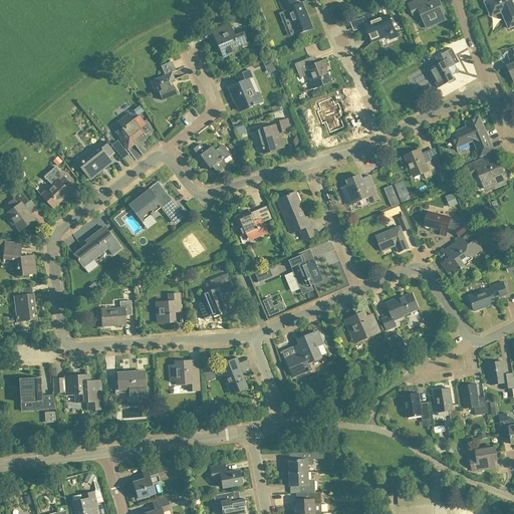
[(296,36),(311,30),(301,4),(296,6),(293,0),(285,0),(279,3),(283,12),(286,11),(296,36)]
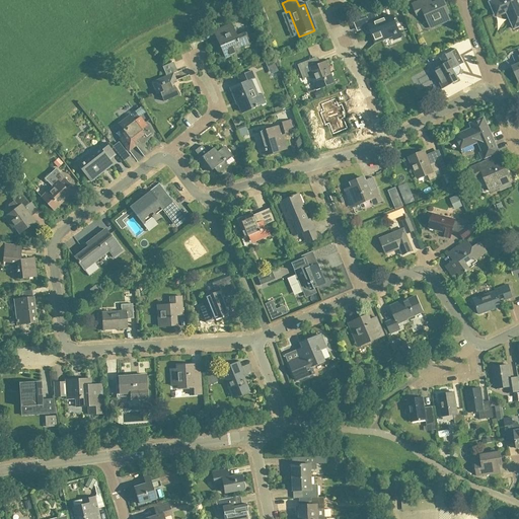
[(423,13),(427,23),(430,29),(448,21),(445,15),(447,14),(441,1),(432,5),(430,0),(424,0),(411,6),(416,16),(423,13)]
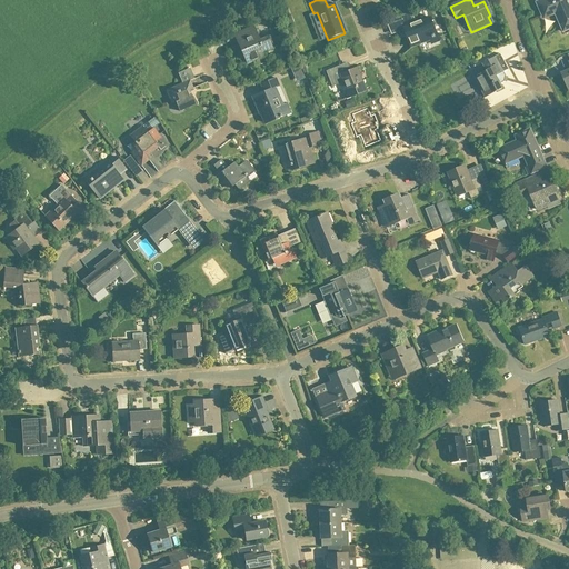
[(568,0),(542,0),(536,3),(541,17),(552,12),(562,32),(568,29),(568,0)]
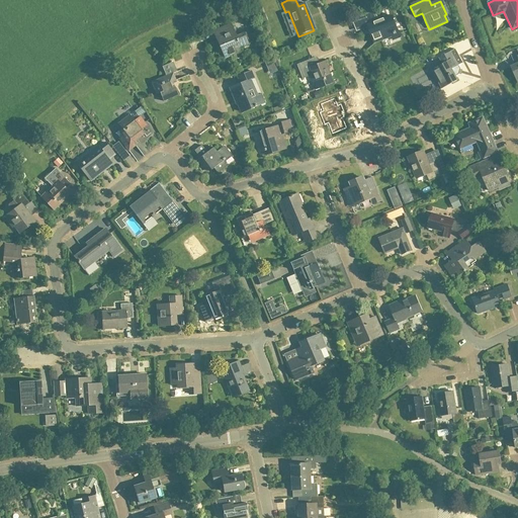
[(381,38),(398,32),(391,17),(378,22),(374,11),(362,16),(373,45),(382,40),(381,38)]
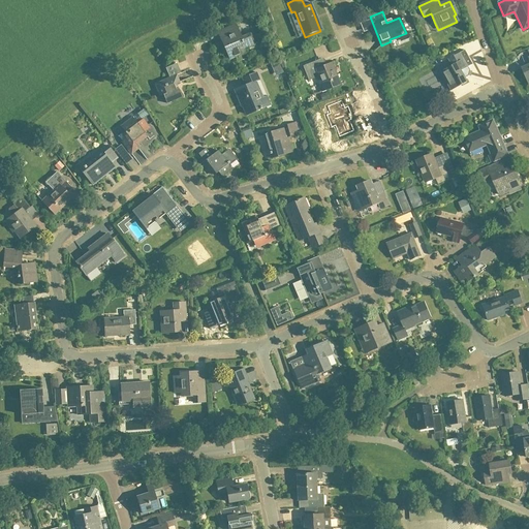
[(244,50),(252,47),(248,35),(240,39),(234,26),(217,33),(223,49),(226,48),(230,59),(228,60),(246,53),(244,50)]
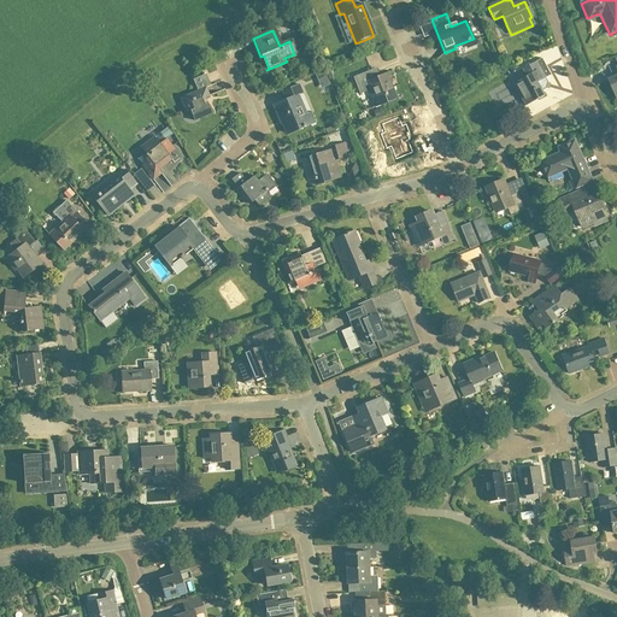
[(545,98),(541,92),(545,89),(546,84),(545,81),(551,77),(541,60),(523,71),(527,78),(515,86),(527,107),(545,98)]
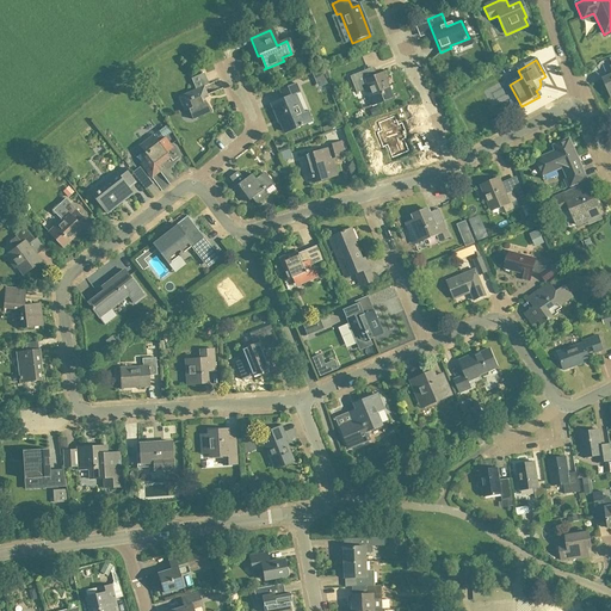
[(372,106),(393,99),(382,73),(368,79),(365,71),(349,78),(356,94),(365,90),(372,106)]
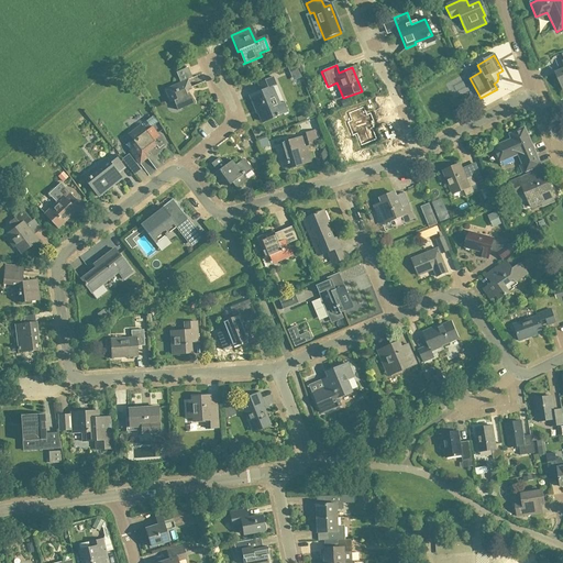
[(296,66),(288,69),(290,76),(298,72),(296,66)]
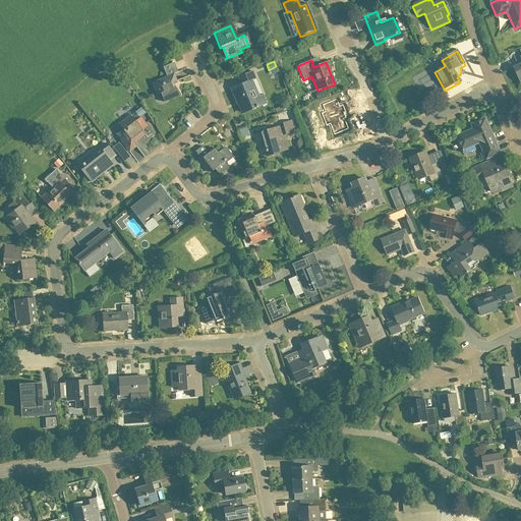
[(174,62),(165,66),(168,74),(177,71),(174,62)]
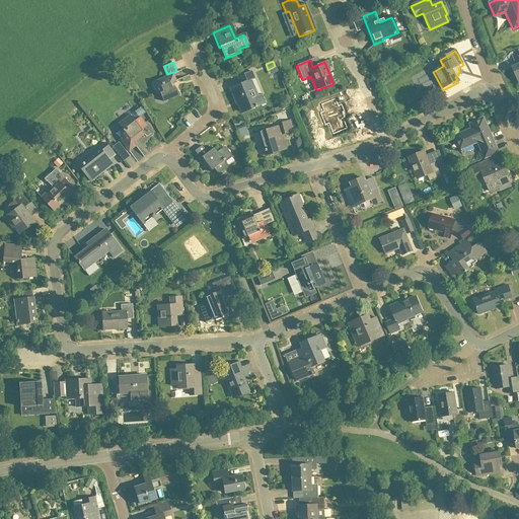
[(254,108),(264,104),(261,96),(254,98),(246,82),(253,79),(250,72),(236,78),(240,85),(229,89),(233,99),(234,99),(240,113),(253,106),(254,108)]
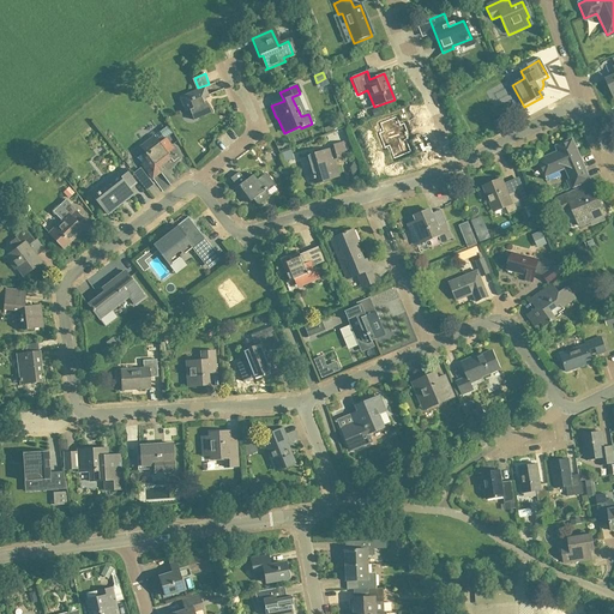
[(204,98),(208,97),(204,88),(179,98),(186,114),(188,113),(193,121),(210,114),(204,98)]
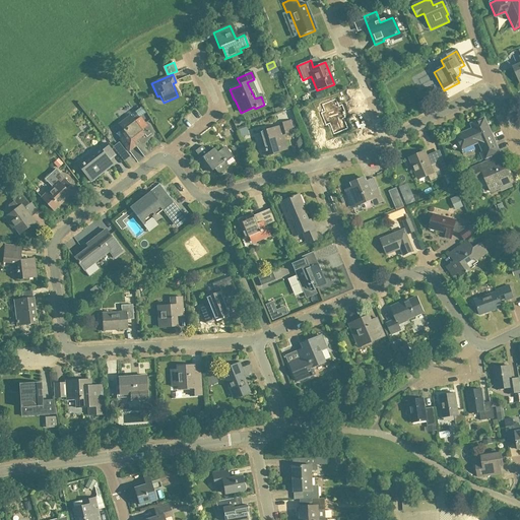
[(278,81),(273,83),(276,91),(281,89),(278,81)]
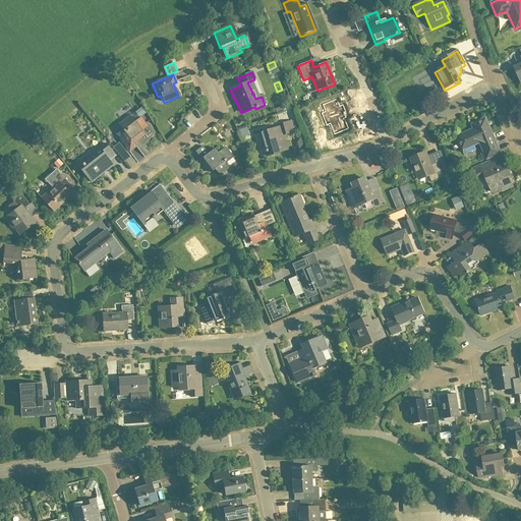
[(325,113),(322,114),(327,126),(330,125),(334,135),(348,130),(344,119),(348,118),(345,112),(343,112),(341,106),(339,107),(337,100),(323,106),(325,113)]
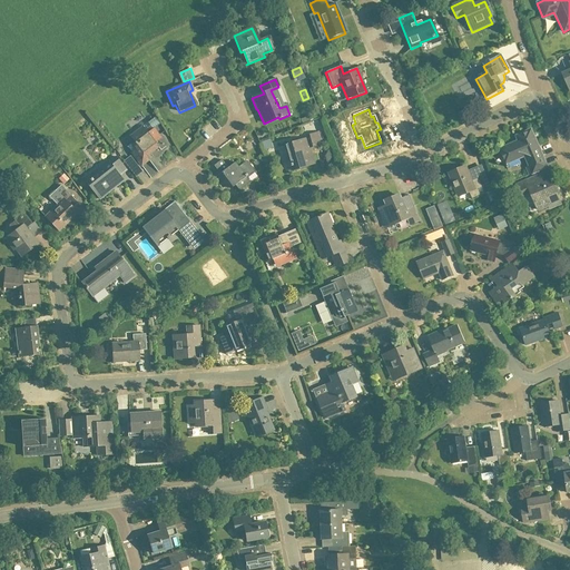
[(141,127),(129,137),(134,143),(130,146),(134,150),(130,154),(140,167),(148,160),(146,157),(157,148),(155,145),(160,139),(153,129),(159,125),(154,118),(141,128),(141,127)]
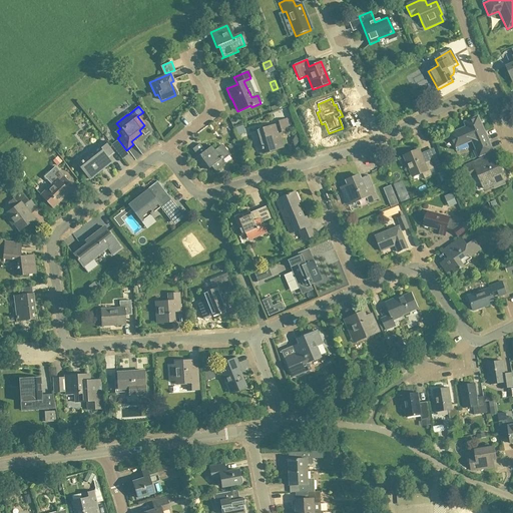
[(478,156),(491,151),(477,117),(464,123),(466,127),(448,135),(454,148),(471,141),(478,156)]
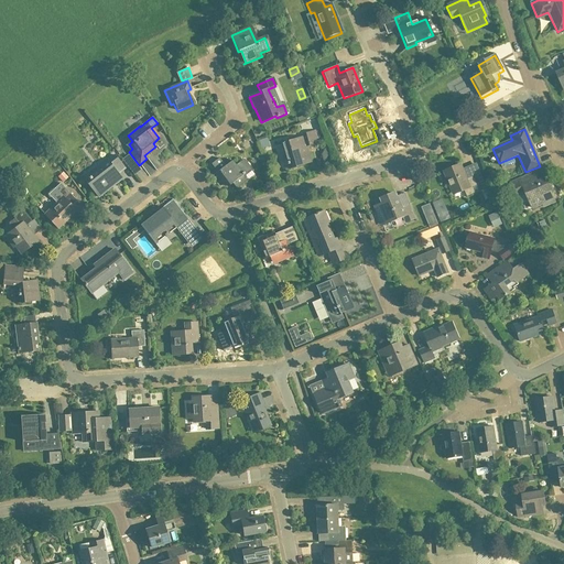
[(310,149),(308,147),(317,143),(314,132),(302,136),(302,138),(280,144),(288,170),(310,163),(306,150),(310,149)]
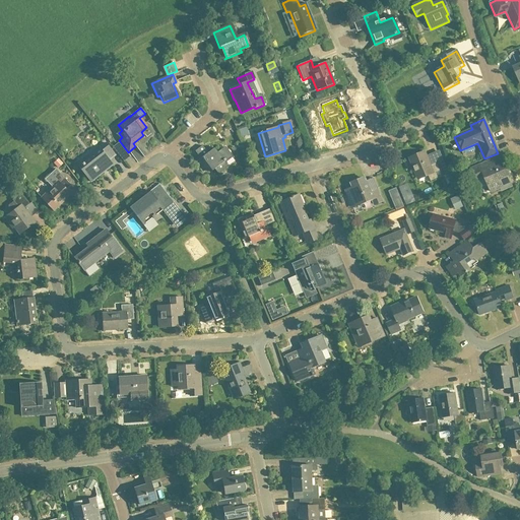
[(108,160),(114,155),(105,144),(99,149),(100,150),(77,168),(89,183),(112,166),(108,160)]
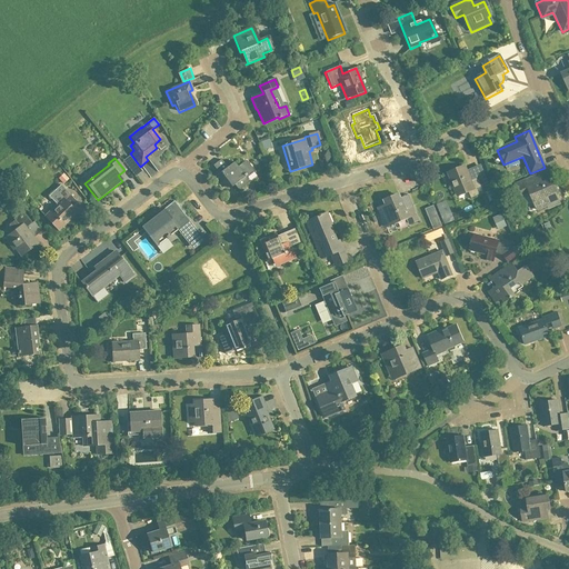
[(245,179),(253,172),(246,161),(237,168),(233,163),(227,169),(220,161),(212,167),(219,175),(218,176),(229,190),(235,186),(239,192),(249,185),(245,179)]
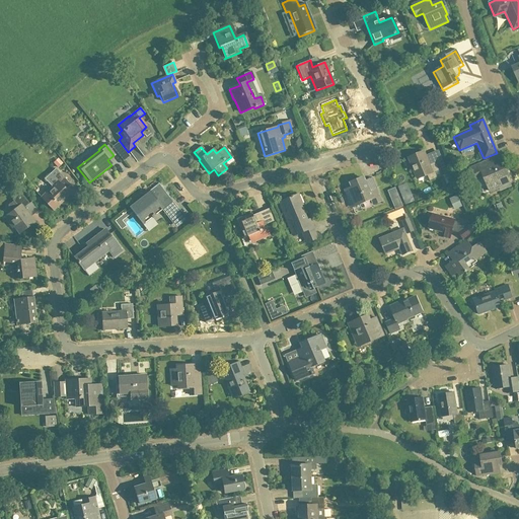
[(424,153),(409,160),(416,178),(426,174),(429,182),(441,177),(448,174),(442,159),(435,162),(429,165),(426,157),(424,153)]
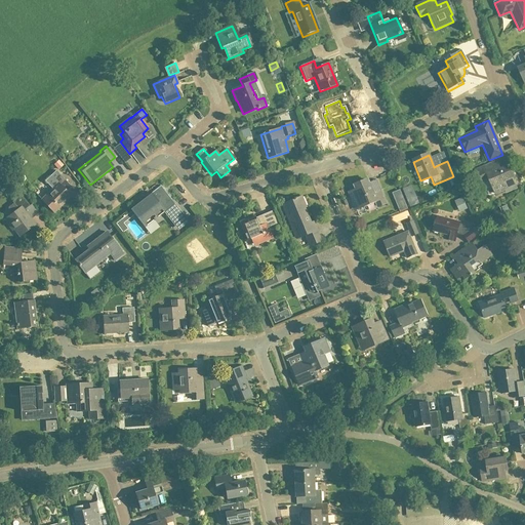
[(59,161),(54,164),(58,170),(64,166),(59,161)]
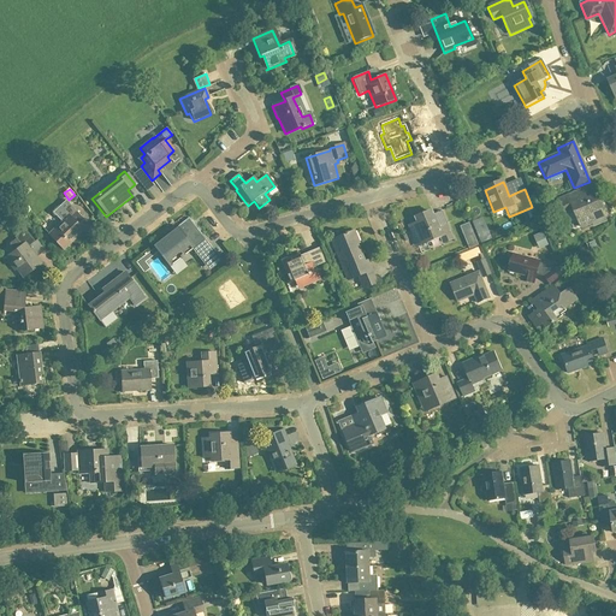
[(143,197),(140,191),(135,194),(144,207),(153,202),(148,195),(143,197)]
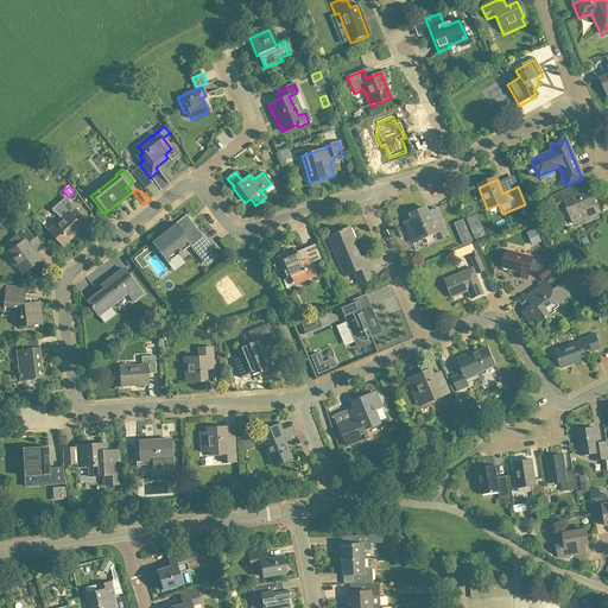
[(596,219),(591,208),(595,207),(588,190),(574,197),(570,189),(550,198),(555,210),(564,206),(574,226),(584,220),(586,222),(584,222),(586,223),(596,219)]
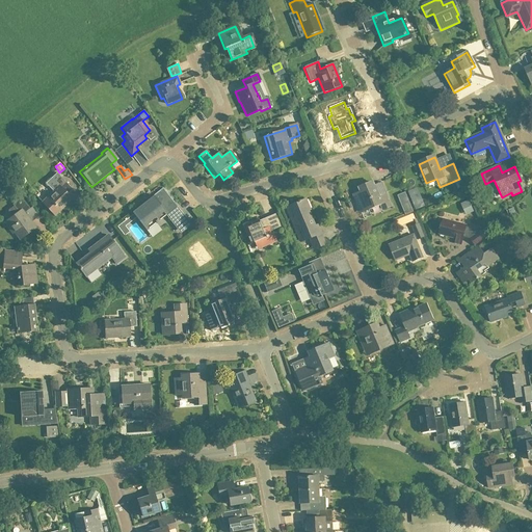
[(54,217),(71,201),(62,192),(68,186),(55,174),(45,185),(52,192),(41,204),(54,217)]
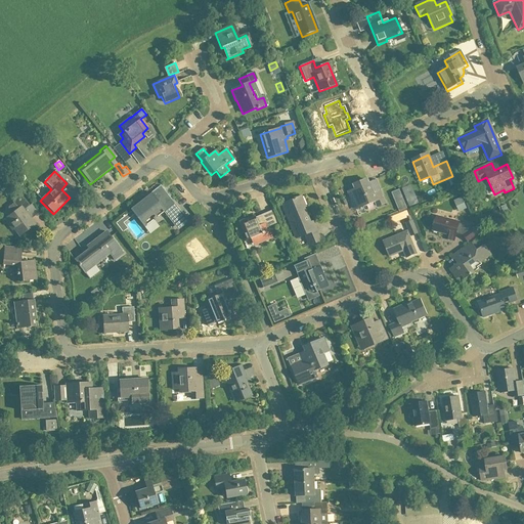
[(377,208),(384,205),(376,184),(368,187),(365,180),(353,186),(355,192),(348,195),(354,210),(374,202),(377,208)]
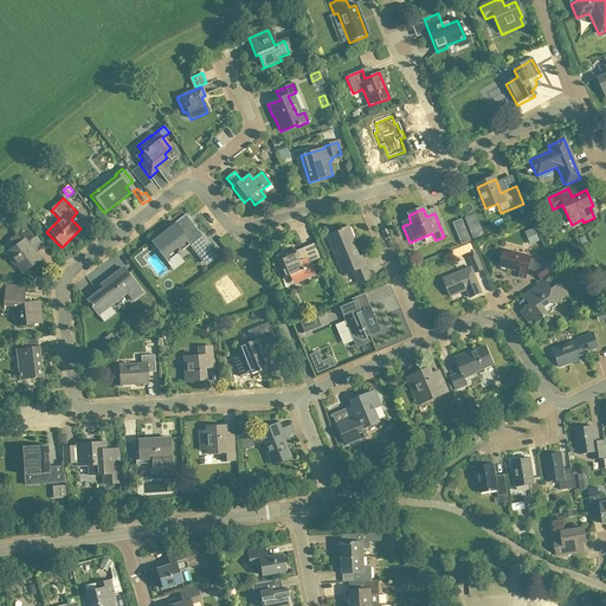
[(188,246),(198,258),(210,249),(185,216),(173,225),(174,225),(149,244),(166,264),(188,246)]
